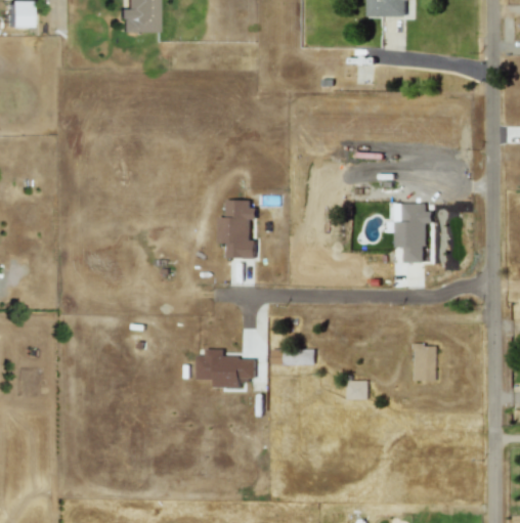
[(32,0),(11,0),(11,26),(32,26),(32,0)]
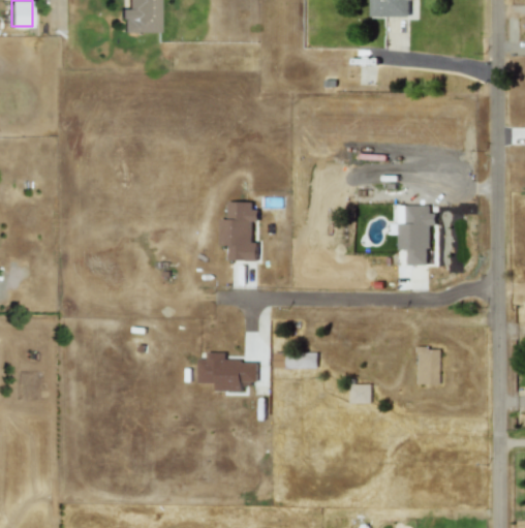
[(161,31),(161,0),(130,0),(130,7),(122,7),(122,18),(125,18),(125,31),(161,31)]
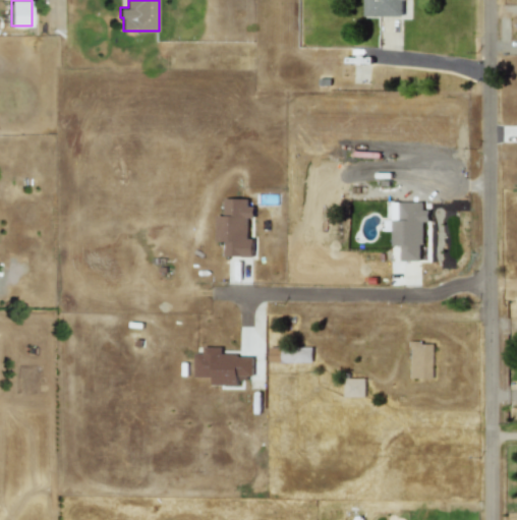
[(368,0),(368,15),(406,15),(407,0),(368,0)]
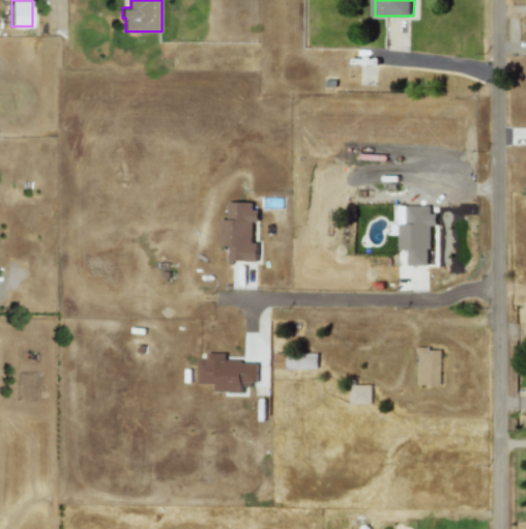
[(261,260),(261,242),(256,241),(256,221),(262,221),(263,208),(256,208),(257,201),(232,201),(231,218),(224,218),(223,244),(233,244),(233,260),(261,260)]
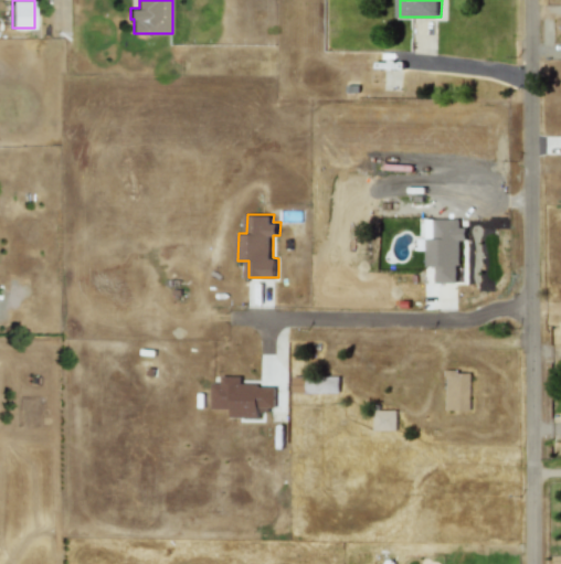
[(440,282),(463,282),(462,240),(470,240),(470,226),(464,226),(463,217),(429,219),(429,266),(438,265),(440,282)]
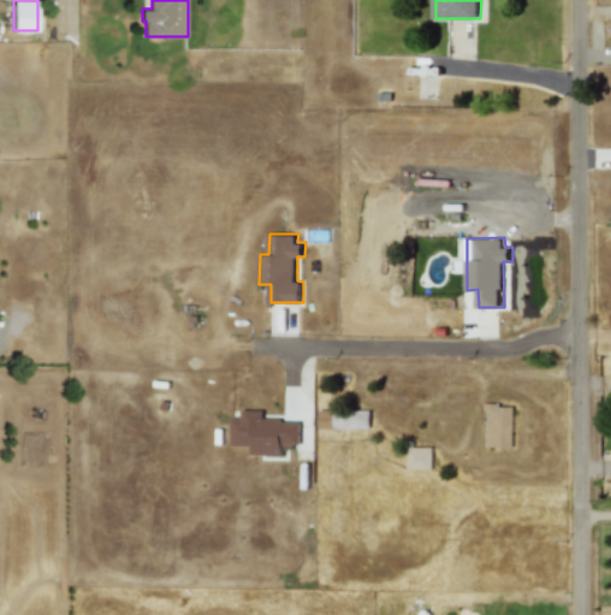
[(516,447),(517,404),(491,403),(490,447),(516,447)]
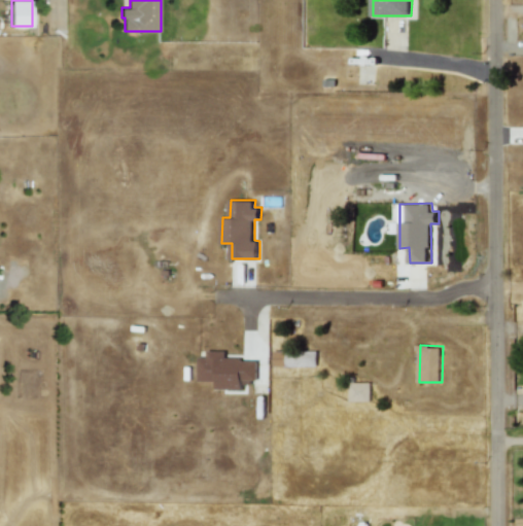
[(259,380),(260,358),(228,358),(229,350),(209,350),(209,356),(201,356),(201,381),(219,381),(218,389),(244,389),(245,379),(259,380)]
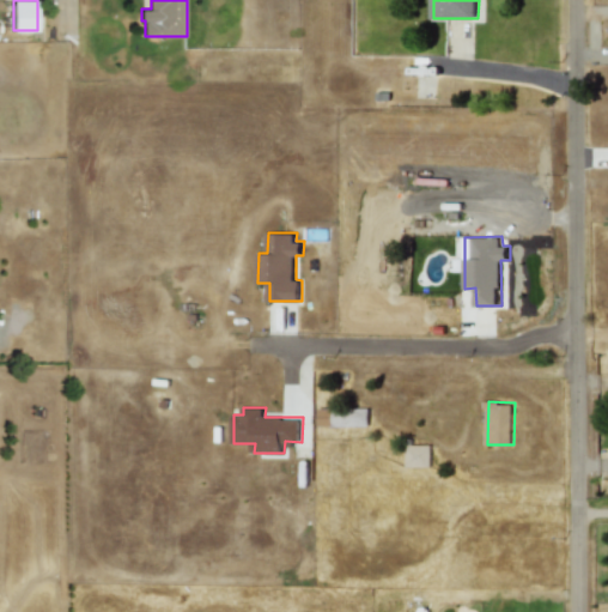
[(433,443),(409,444),(409,466),(435,466),(433,443)]
